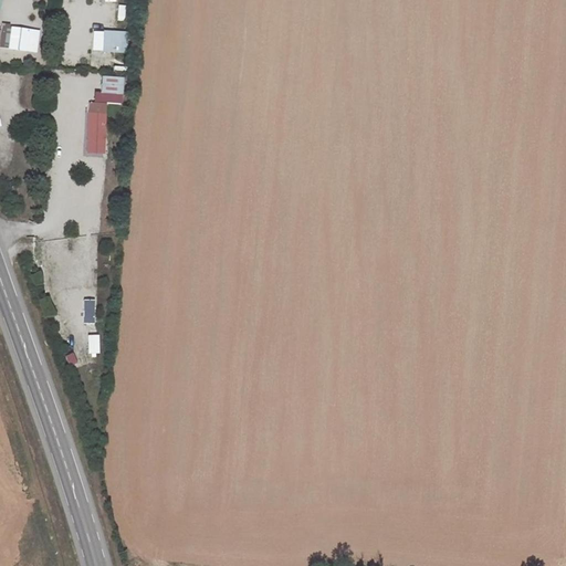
[(0,46),(25,51),(29,30),(2,27),(0,45),(0,46)]
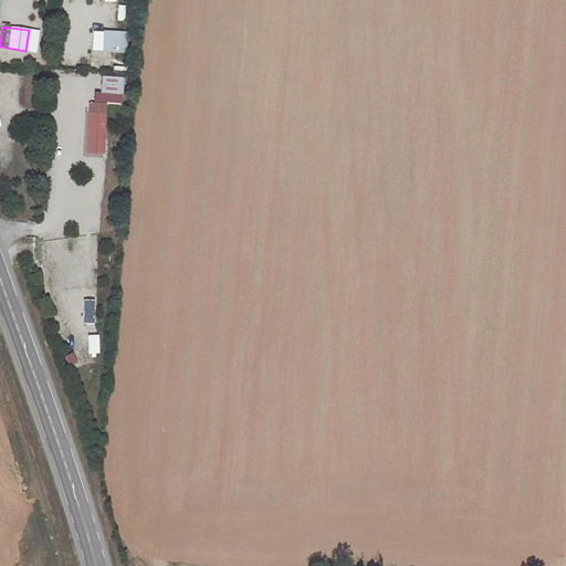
[(35,52),(38,31),(29,30),(25,51),(35,52)]
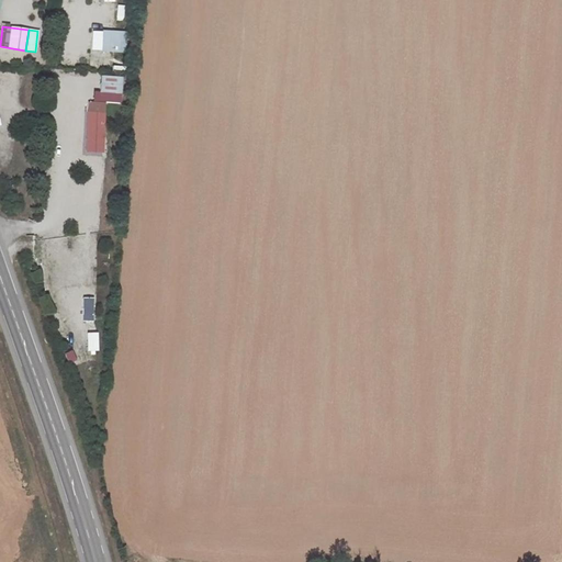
[(102,51),(103,33),(93,33),(92,49),(102,51)]
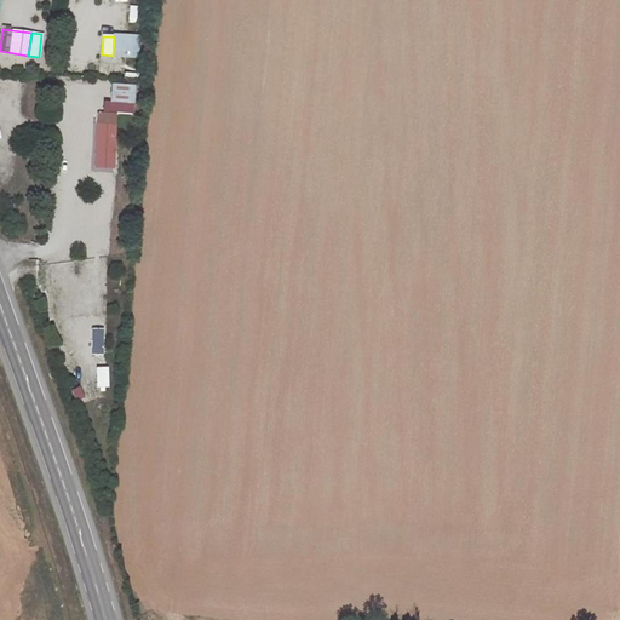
[(137,57),(138,38),(114,36),(113,56),(137,57)]
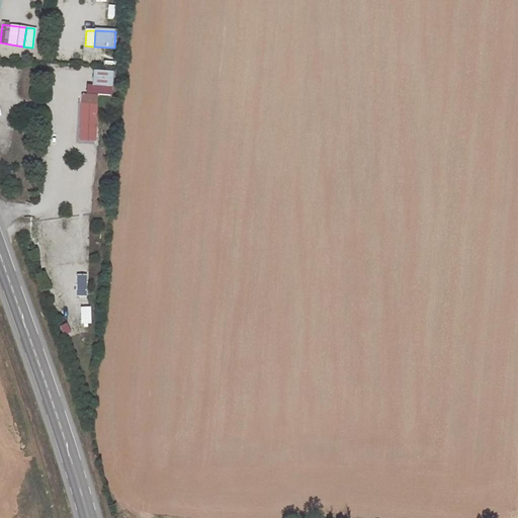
[(0,93),(6,94),(9,72),(0,70),(0,93)]
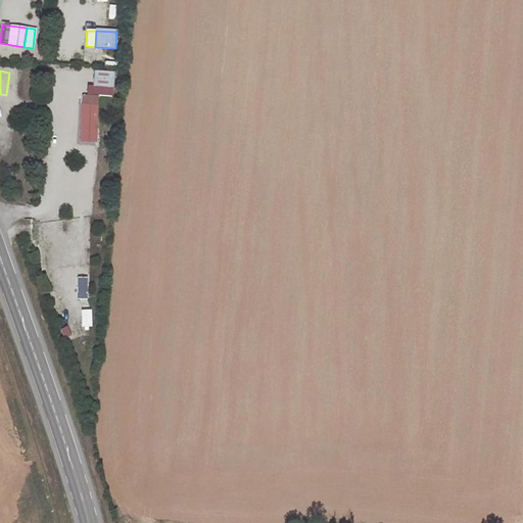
[(95,131),(97,105),(97,96),(83,96),(82,131),(95,131)]
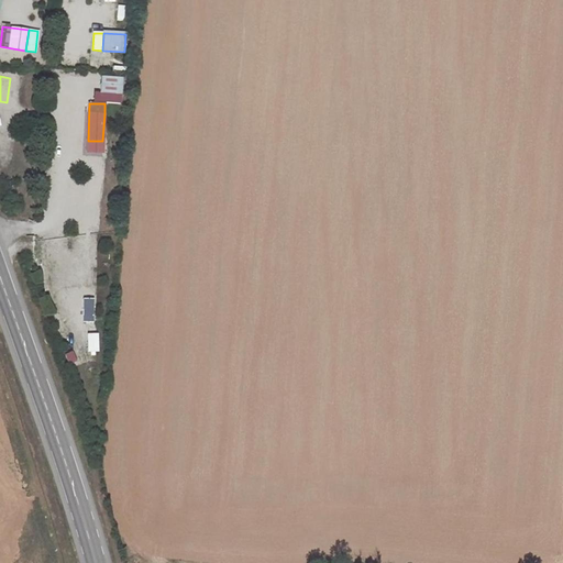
[(102,152),(102,141),(88,141),(87,152),(102,152)]
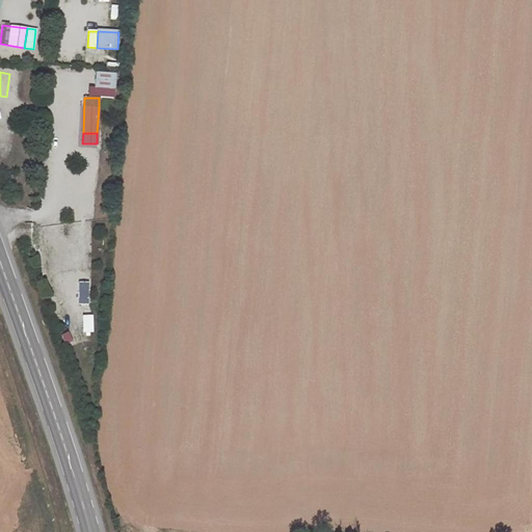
[(94,198),(86,198),(87,217),(95,216),(94,198)]
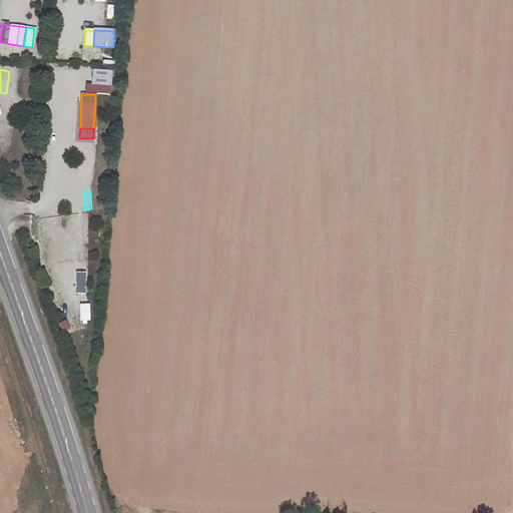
[(75,273),(75,293),(84,293),(84,273),(75,273)]
